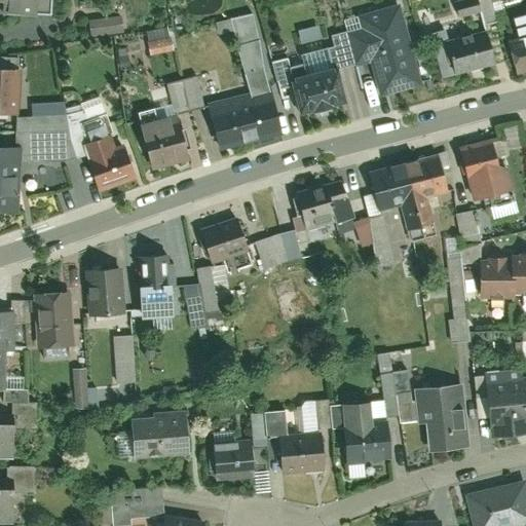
[(0,0),(0,13),(41,19),(43,0),(0,0)]
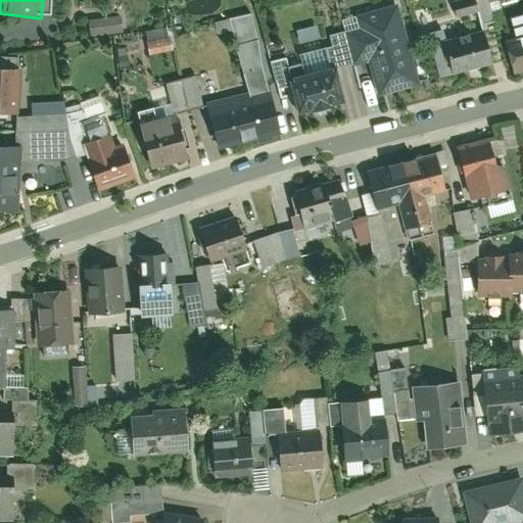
[(518,1),(501,8),(519,57),(522,55),(522,11),(522,12),(518,1)]
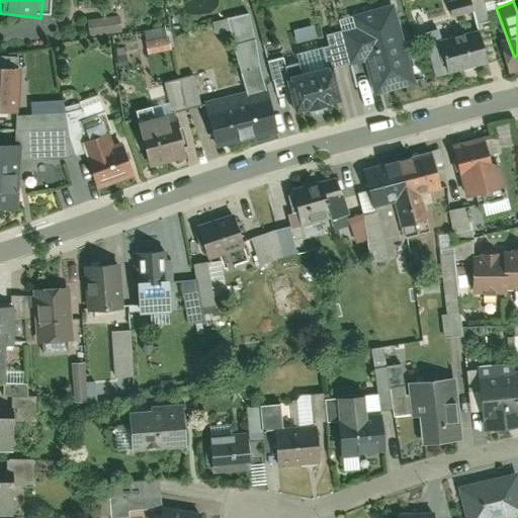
[(354,27),(341,31),(350,66),(363,63),(371,95),(417,83),(396,4),(351,16),(354,27)]
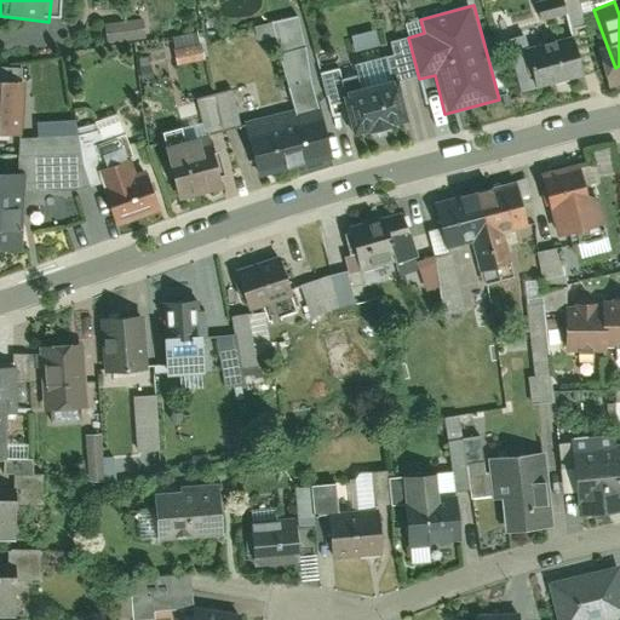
[(104,40),(143,38),(142,21),(104,23),(104,40)]
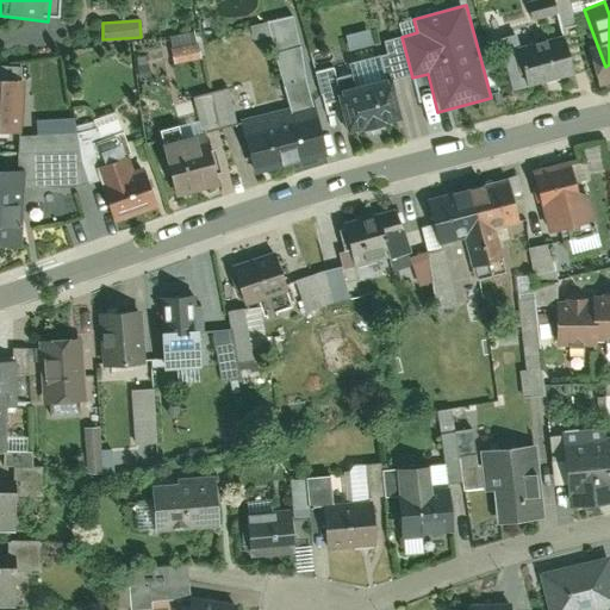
[(366,27),(343,36),(348,50),(371,42),(366,27)]
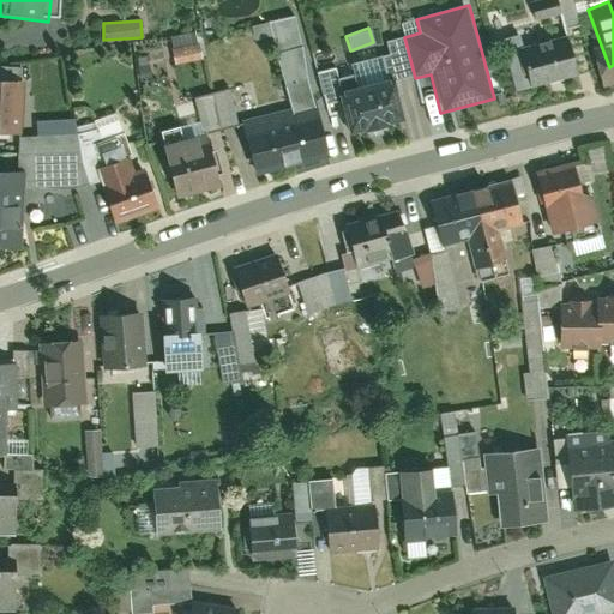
[(169,36),(172,62),(198,60),(196,32),(169,36)]
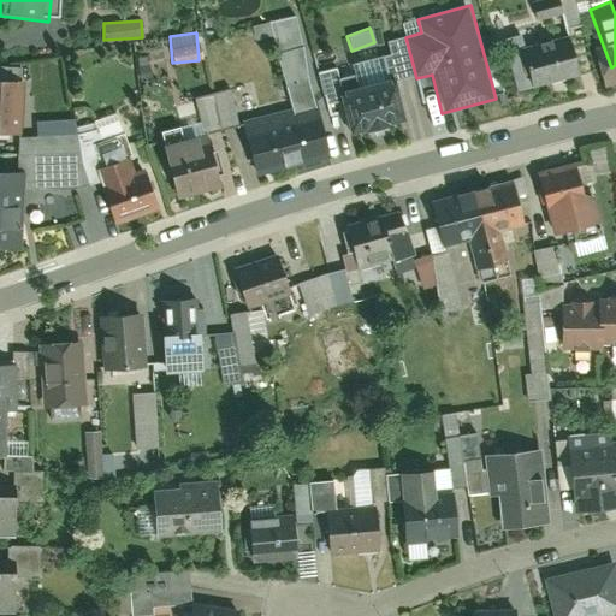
[(507,52),(519,93),(581,76),(569,34),(507,52)]
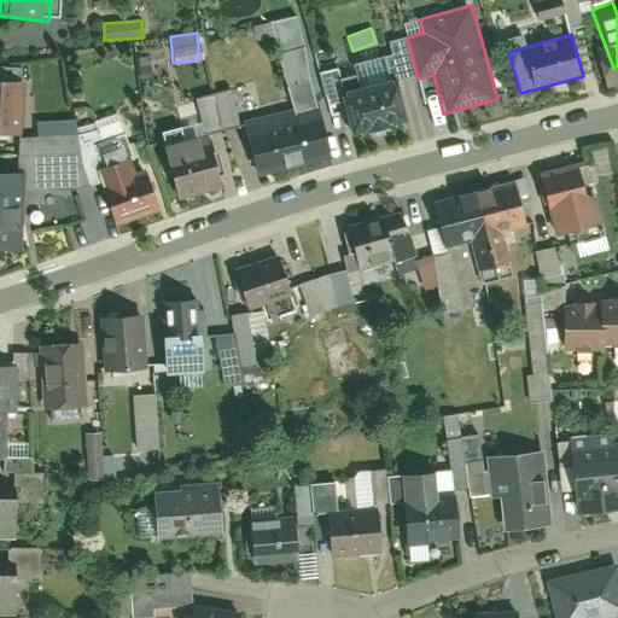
[(391,80),(338,94),(351,140),(404,124),(391,80)]
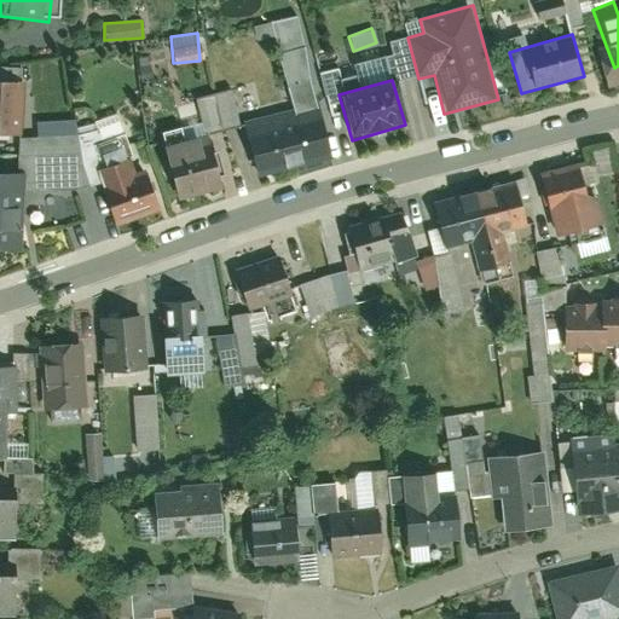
[(0,81),(0,137),(18,139),(22,84),(0,81)]
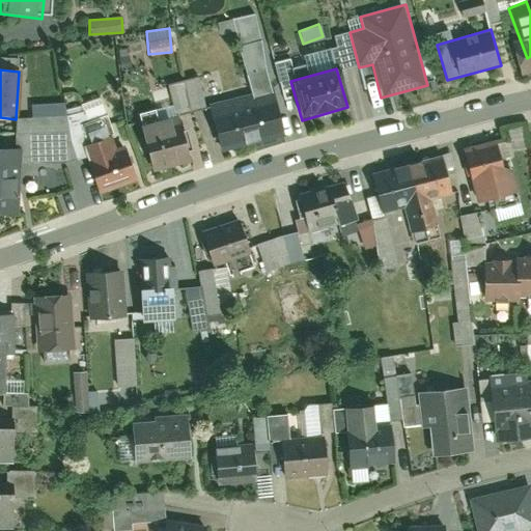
[(242,96),(253,144),(283,137),(272,89),(242,96)]
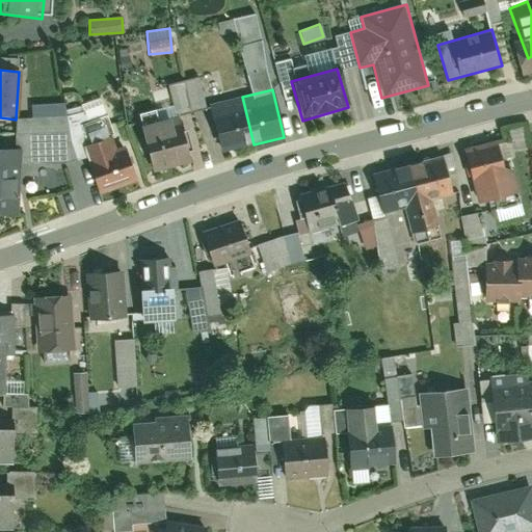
[(212,104),(223,152),(254,144),(242,97),(212,104)]
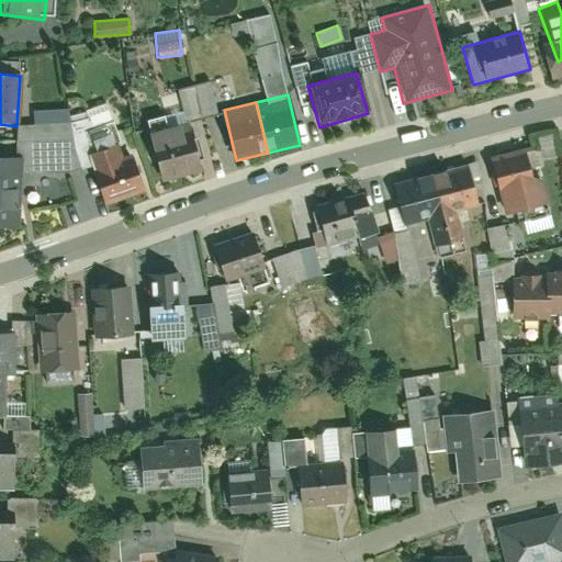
[(147,136),(159,180),(197,169),(183,125),(147,136)]
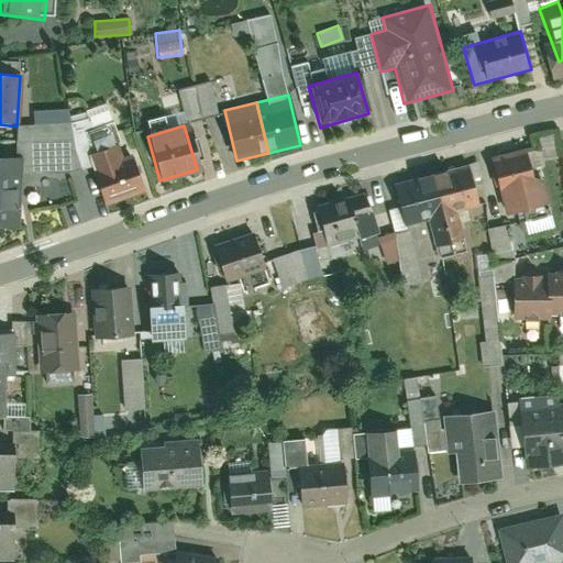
[(141,191),(133,161),(118,164),(112,143),(88,150),(102,201),(141,191)]
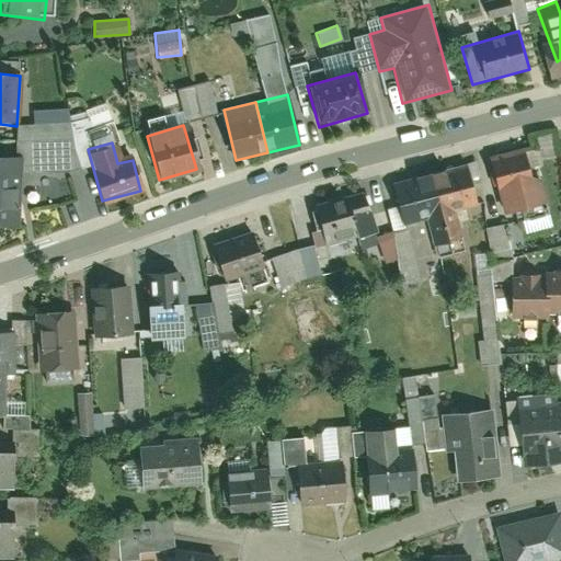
[(525,150),(488,161),(504,217),(541,207),(525,150)]
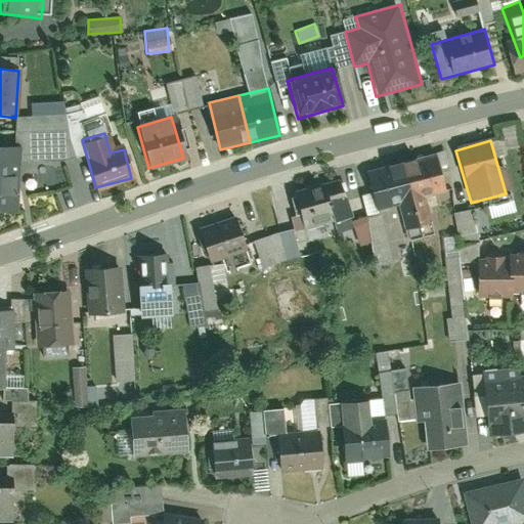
[(436,157),(368,172),(377,209),(399,204),(404,227),(428,222),(421,195),(444,190),(436,157)]
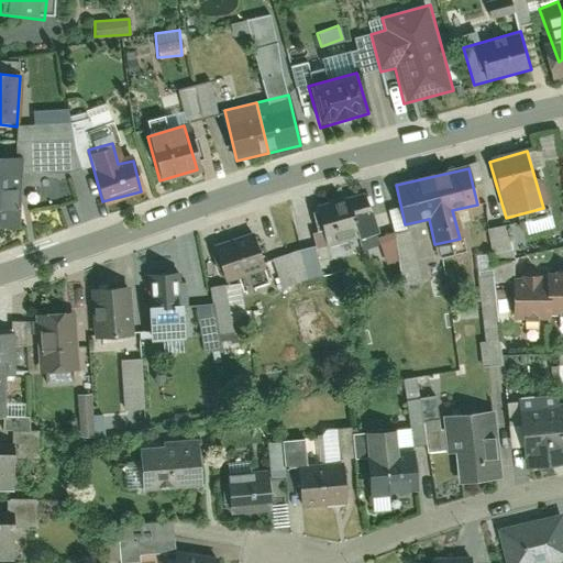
[(364,194),(341,200),(351,235),(375,229),(364,194)]
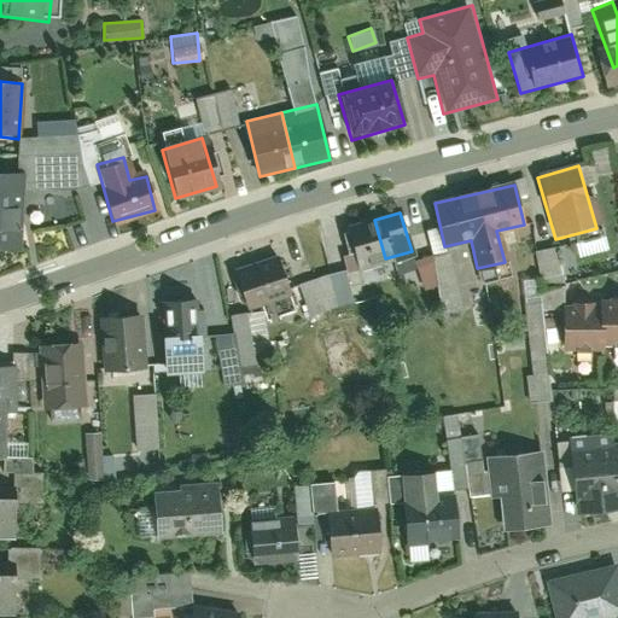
[(374,220),(349,227),(360,266),(385,258),(374,220)]
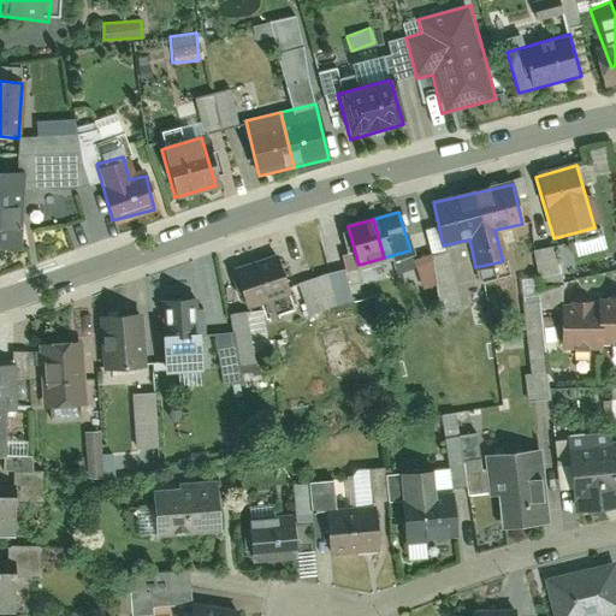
[(554,246),(532,250),(539,284),(560,279),(554,246)]
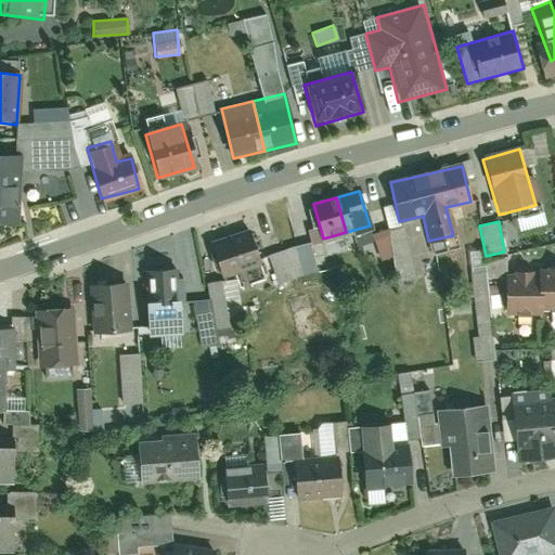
[(372,232),(377,260),(390,257),(396,283),(414,279),(403,226),(372,232)]
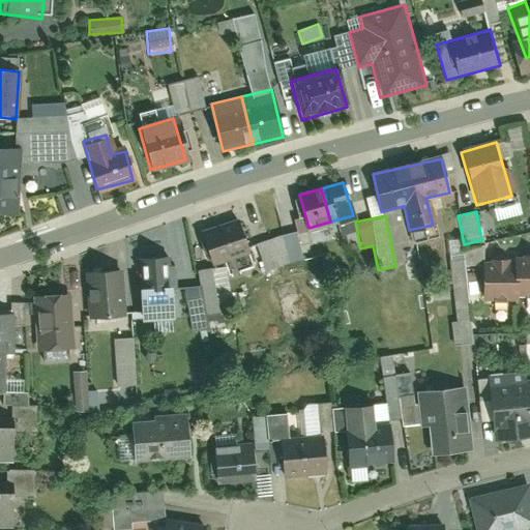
[(249,251),(241,222),(201,234),(210,262),(249,251)]
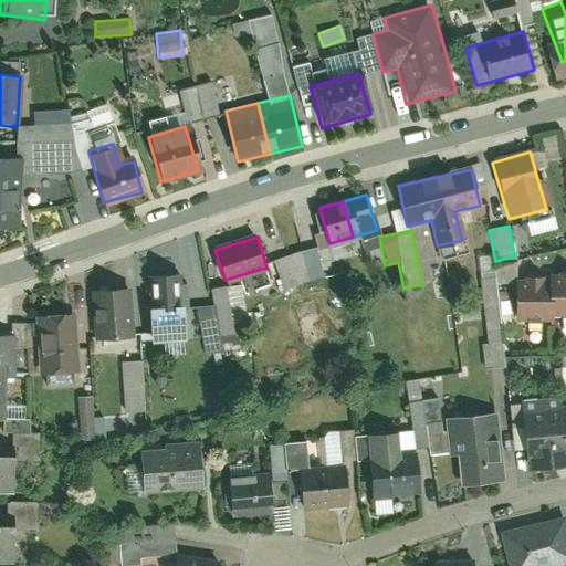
[(272,258),(280,289),(323,276),(314,247),(272,258)]
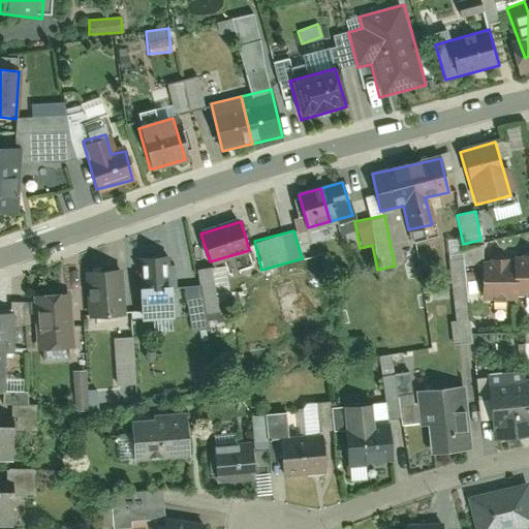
[(454,343),(468,342),(461,238),(445,240),(454,343)]
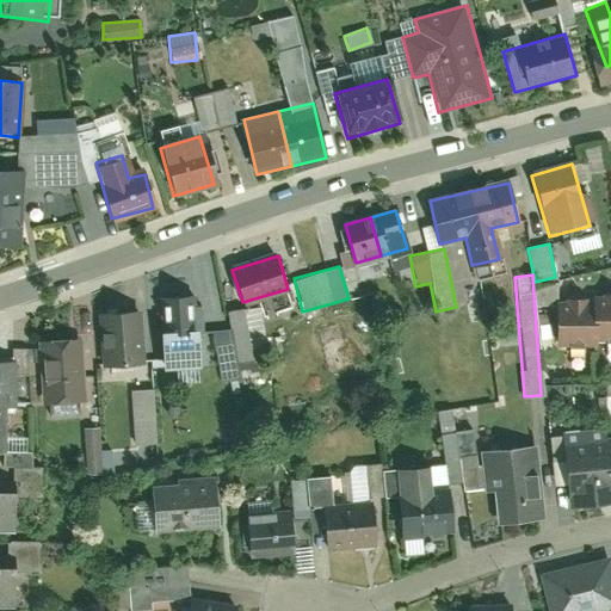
[(196,296),(156,298),(162,369),(201,365),(196,296)]
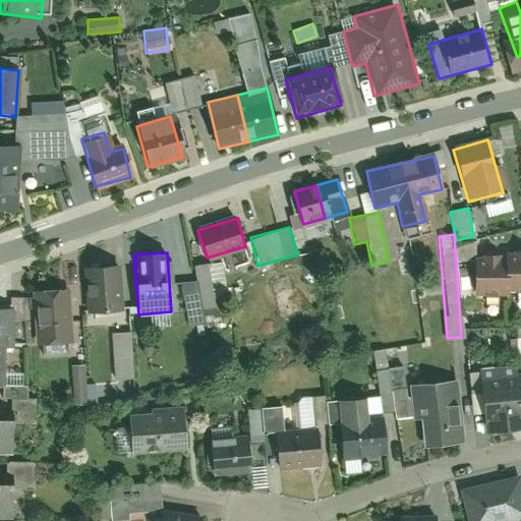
[(520,252),(507,253),(507,256),(475,255),(475,297),(508,297),(508,293),(520,292),(520,252)]
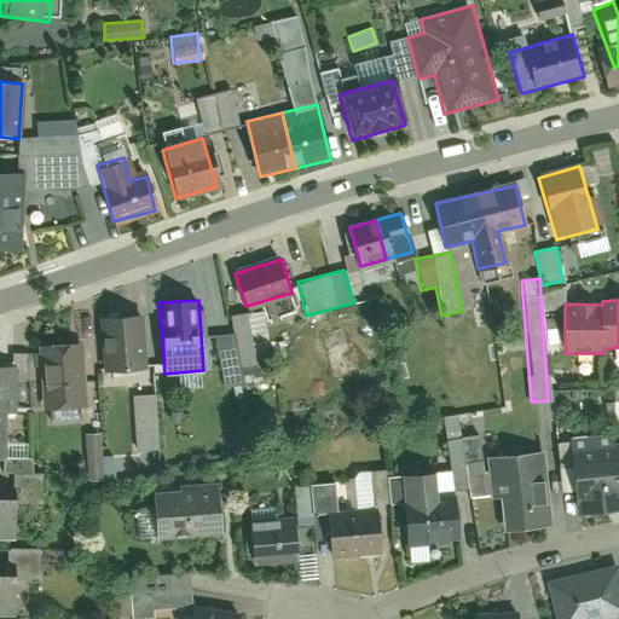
[(230,313),(231,333),(215,334),(219,385),(261,381),(259,352),(266,351),(264,311),(230,313)]
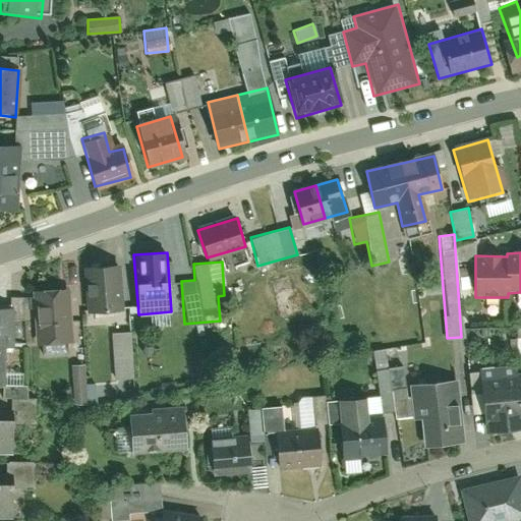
[(114,310),(110,266),(81,268),(84,312),(114,310)]
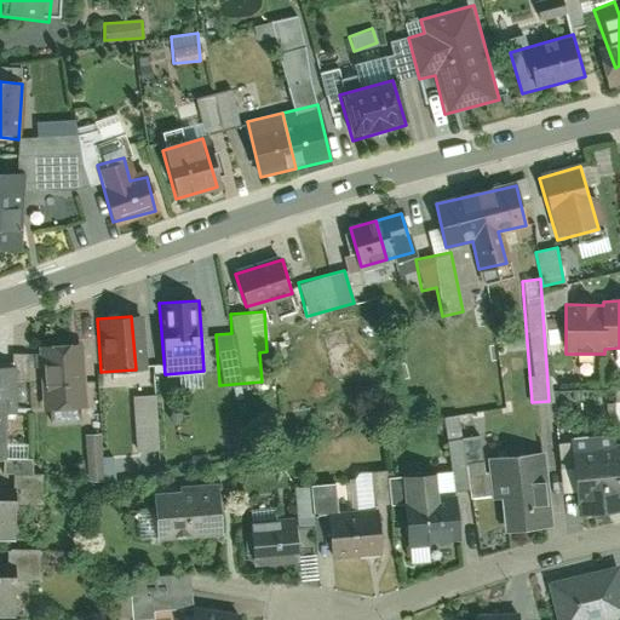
[(39,346),(46,409),(81,406),(74,343),(39,346)]
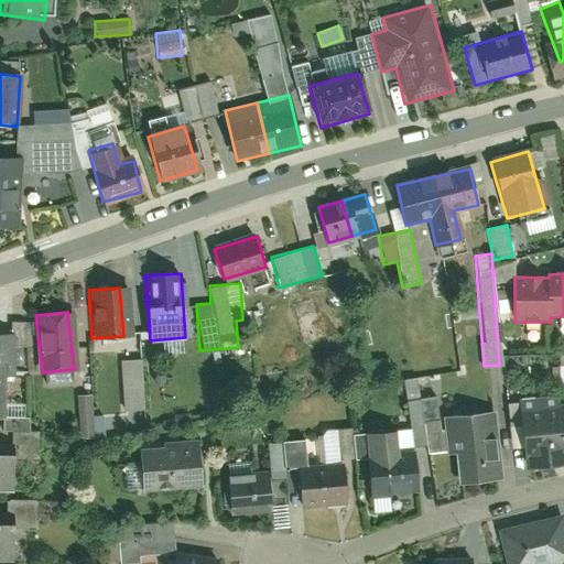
[(9,332),(0,329),(0,375),(4,376),(7,376),(13,376),(9,332)]
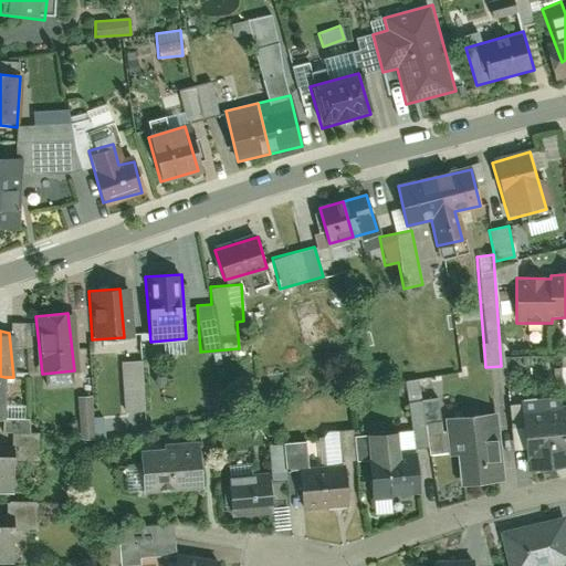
[(123,412),(144,411),(142,359),(121,360),(123,412)]
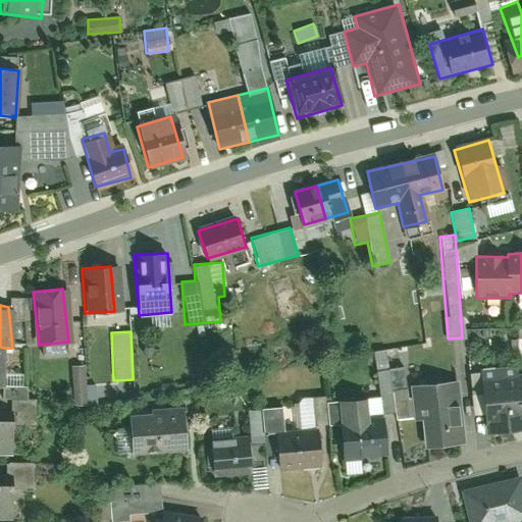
[(376,369),(387,367),(385,350),(373,352),(376,369)]
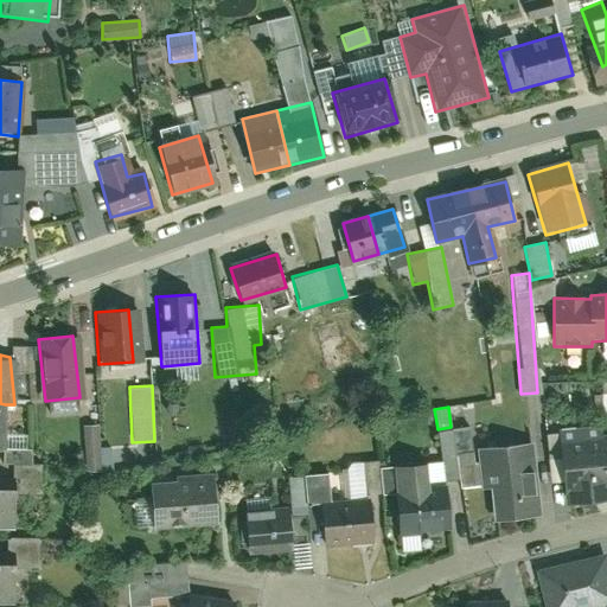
[(112,470),(110,448),(98,448),(97,425),(83,425),(84,471),(112,470)]
